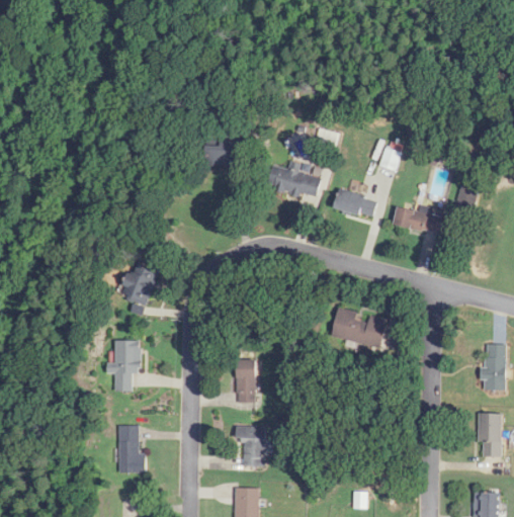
[(202,142),(202,165),(236,165),(236,142),(202,142)]
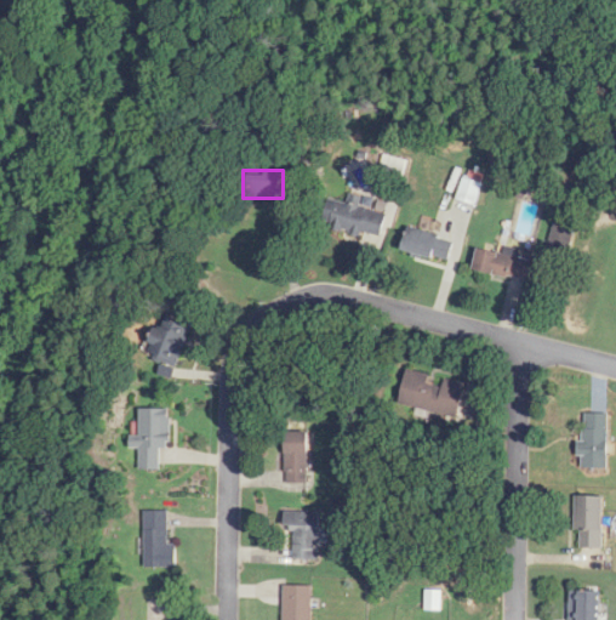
[(480,185),(462,176),(452,198),(471,205),(480,185)]
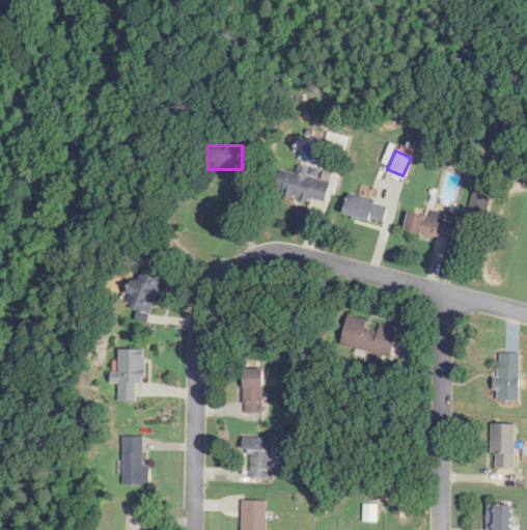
[(328,178),(277,170),(274,192),(325,200),(328,178)]
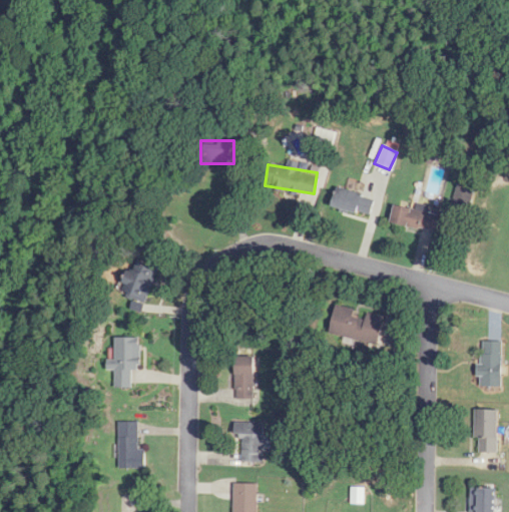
[(451,200),(467,205),(472,188),(456,183),(451,200)]
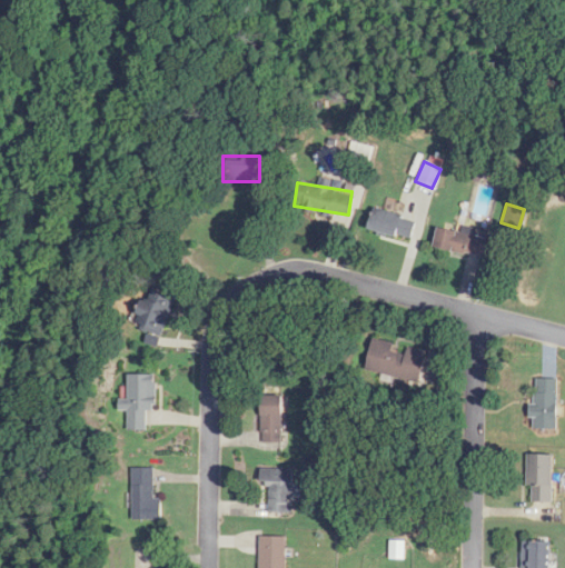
[(407,240),(414,220),(372,206),(365,227),(407,240)]
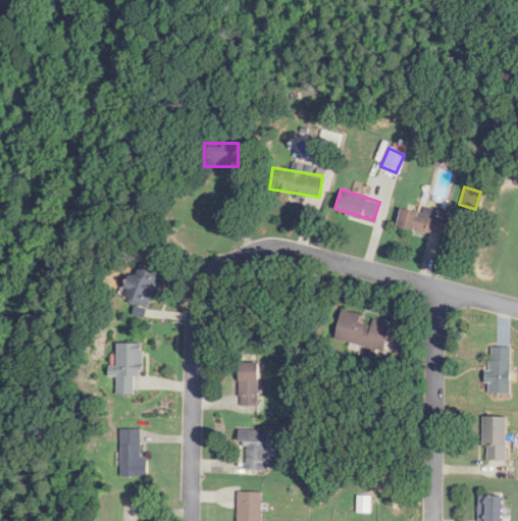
[(441,235),(443,216),(434,215),(435,209),(422,208),(422,211),(398,208),(396,228),(441,235)]
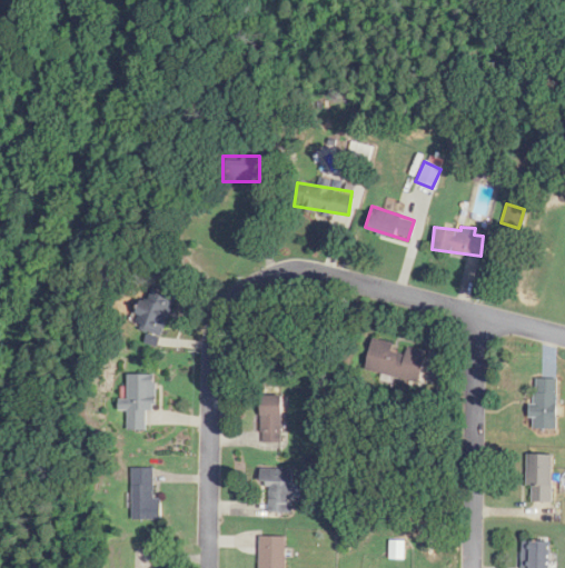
[(129,315),(151,334),(176,305),(152,286),(129,315)]
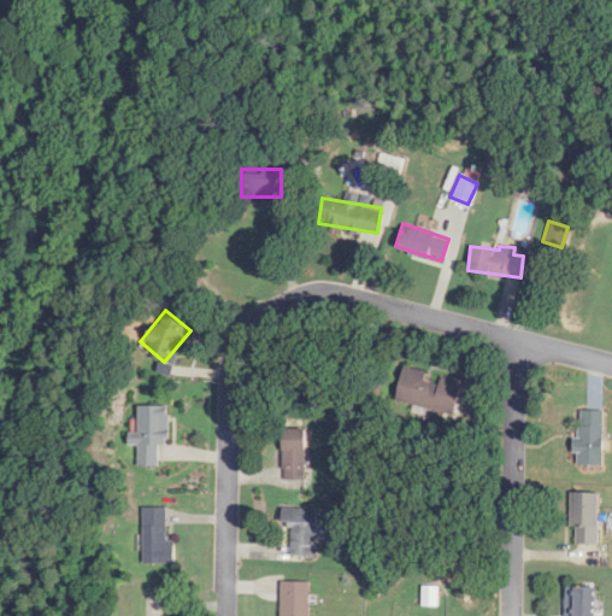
[(458,381),(437,376),(436,383),(422,381),(424,371),(401,367),(393,399),(451,412),(458,381)]
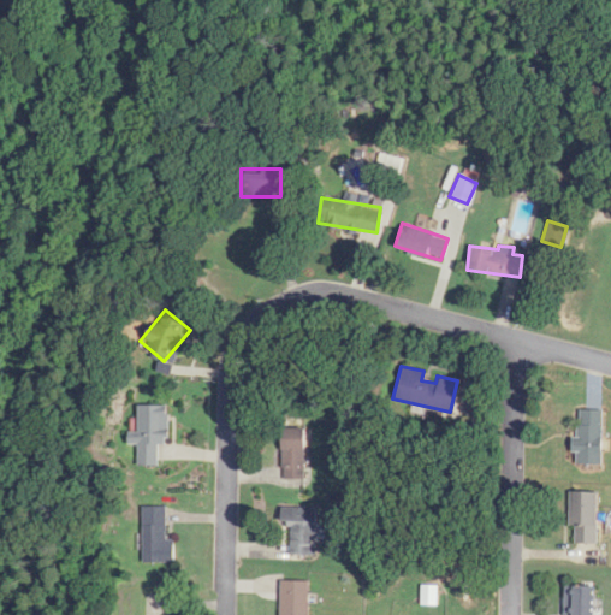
[(165,406),(134,404),(134,444),(137,444),(136,465),(155,465),(155,445),(165,445),(165,406)]
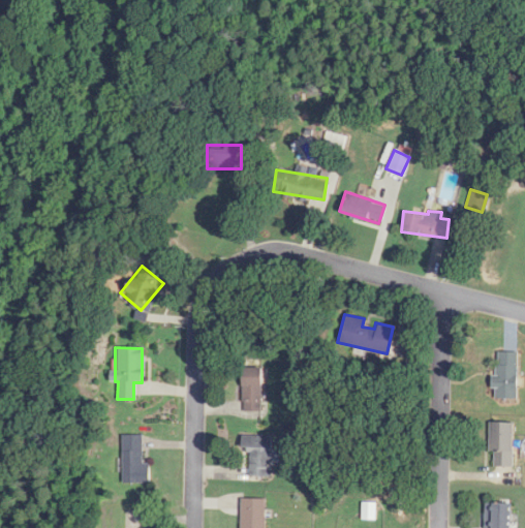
[(516,398),(516,351),(492,351),(492,398),(516,398)]
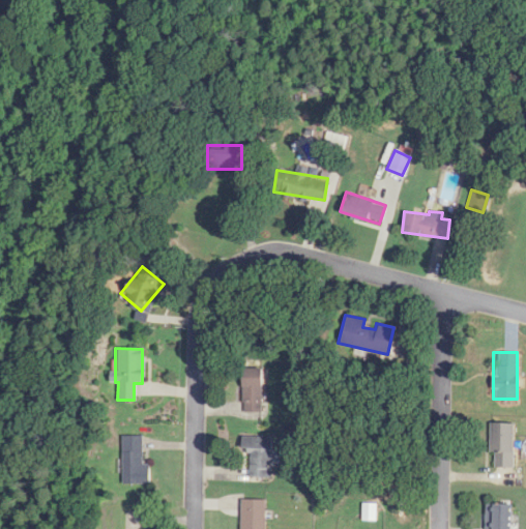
[(260,368),(240,368),(240,412),(260,412),(260,368)]
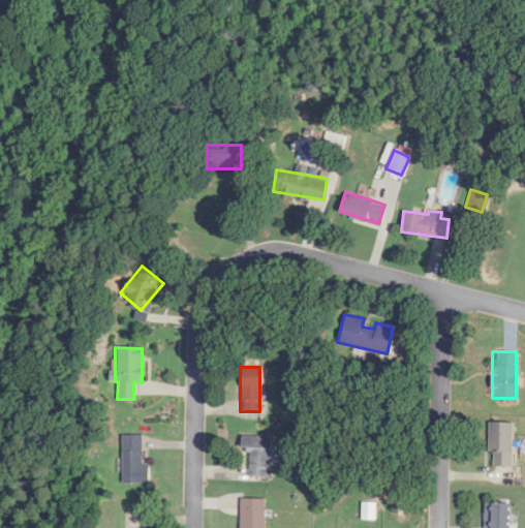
[(511,466),(511,423),(487,423),(487,466),(511,466)]
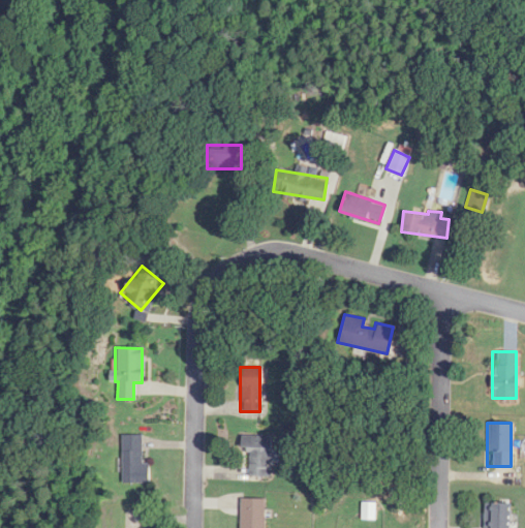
[(121,434),(121,483),(147,483),(147,463),(141,463),(141,434),(121,434)]
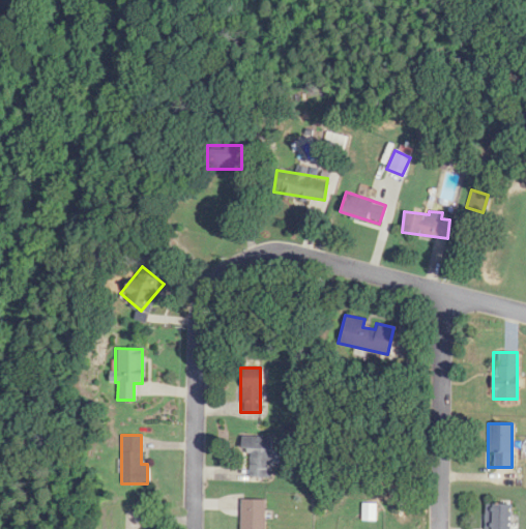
[(269,436),(240,436),(240,451),(247,451),(247,477),(269,477),(269,436)]
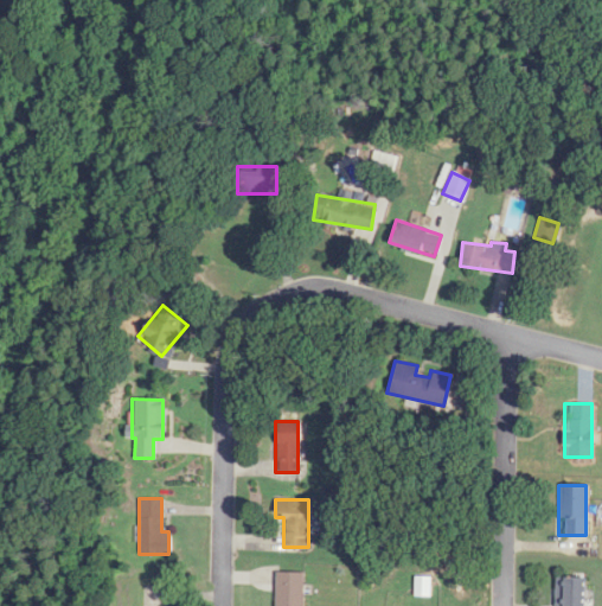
[(301,605),(301,572),(274,572),(273,605),(301,605)]
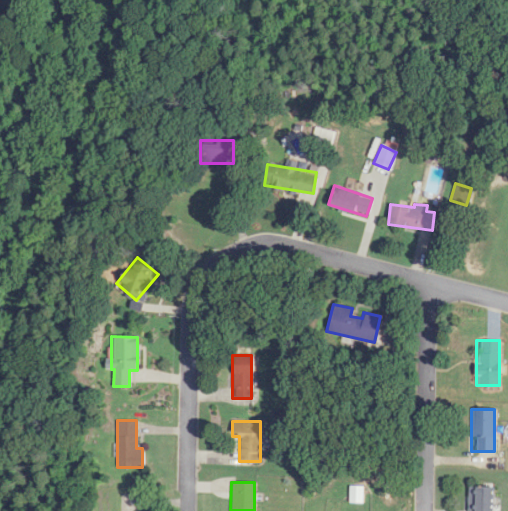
[(491,510),(491,487),(473,487),(472,510),(491,510)]
